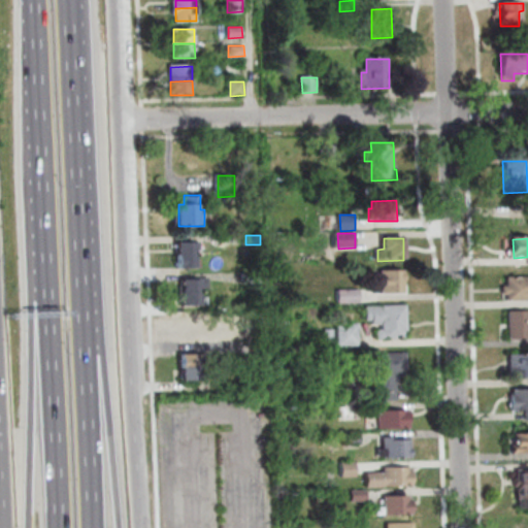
[(201,241),(201,268),(177,268),(177,242),(201,241)]
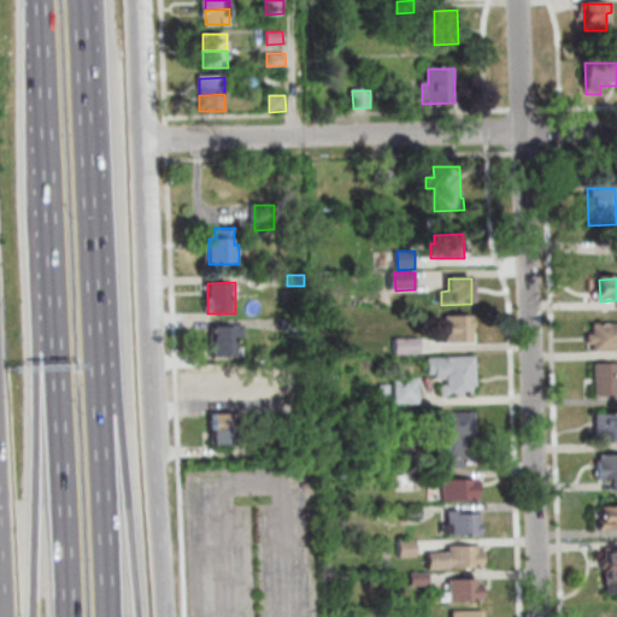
[(446,318),(472,317),(474,342),(447,344),(446,318)]
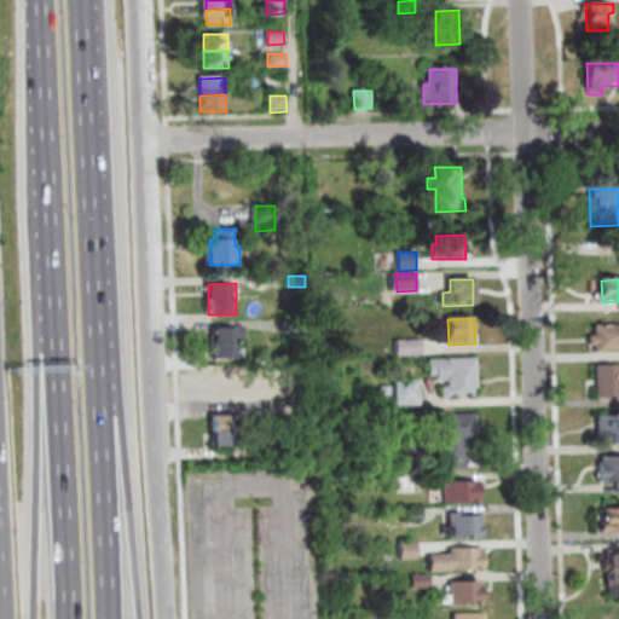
[(285,322),(307,322),(307,334),(285,334),(285,322)]
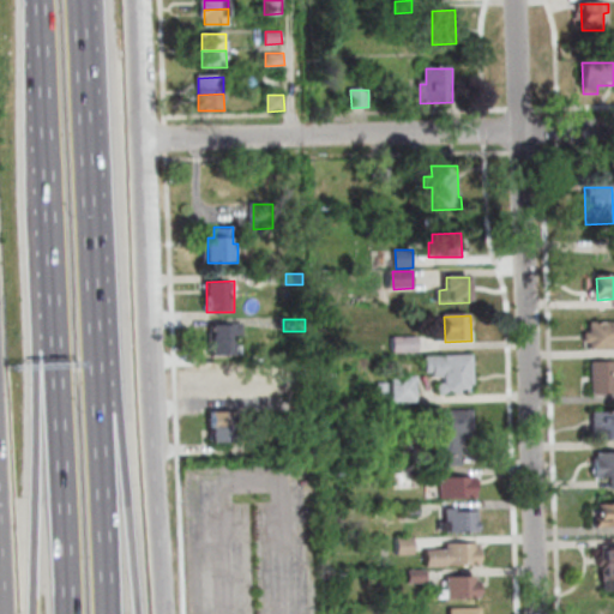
[(613,323),(613,349),(591,350),(591,343),(587,343),(587,336),(591,336),(591,324),(613,323)]
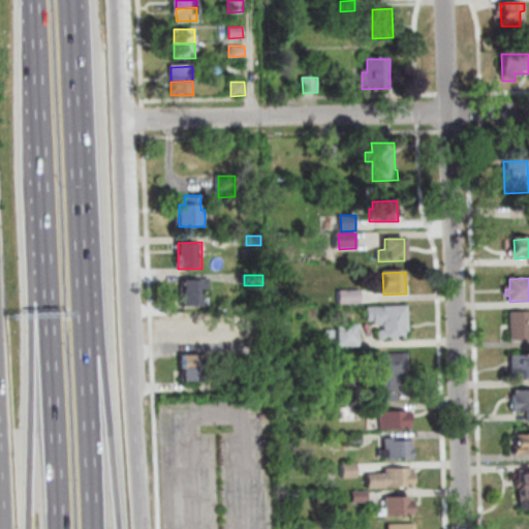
[(183,282),(210,281),(210,289),(199,289),(199,300),(209,300),(209,306),(183,307),(183,282)]
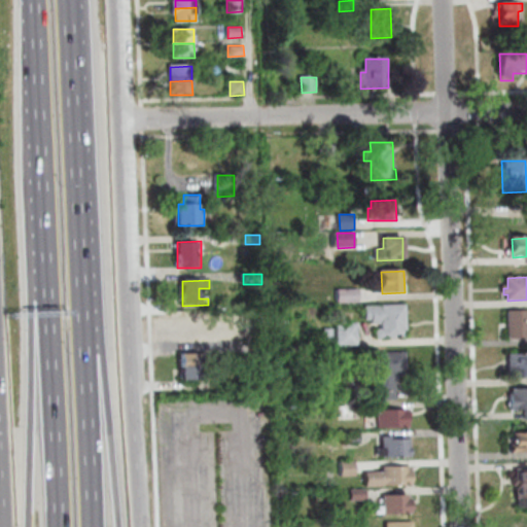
[(339,289),(360,288),(360,302),(339,302),(339,289)]
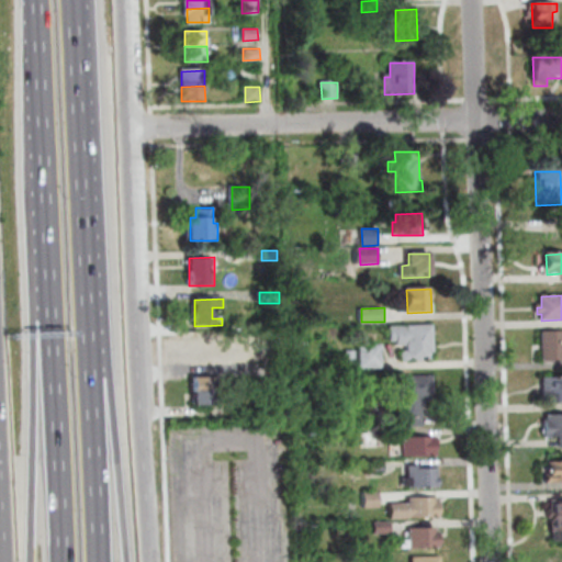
[(392,327),(433,327),(434,353),(431,353),(431,361),(402,362),(402,352),(407,352),(407,346),(397,346),(397,343),(392,343),(392,327)]
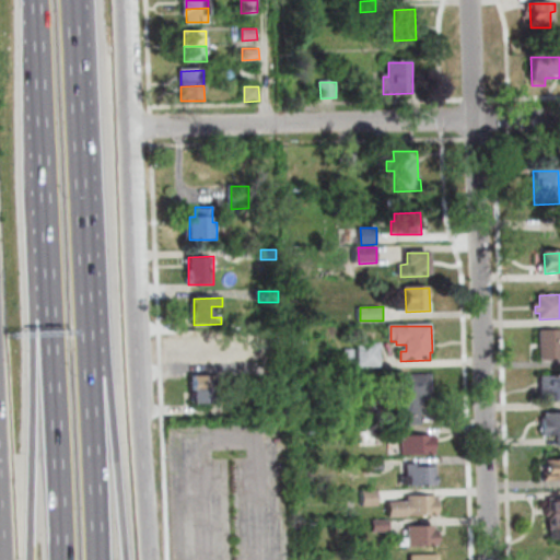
[(540,331),(559,330),(559,359),(541,360),(540,331)]
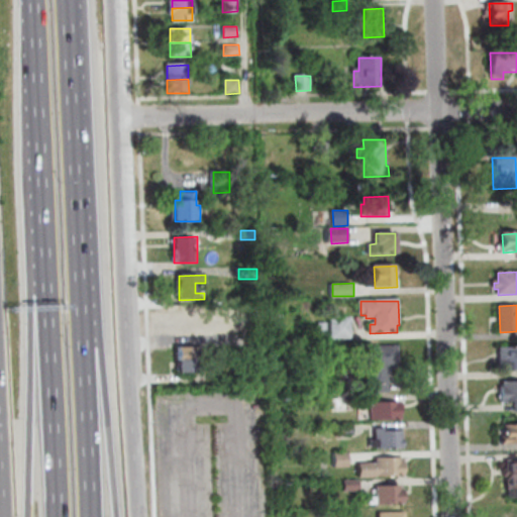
[(351,339),(332,339),(331,318),(350,317),(351,339)]
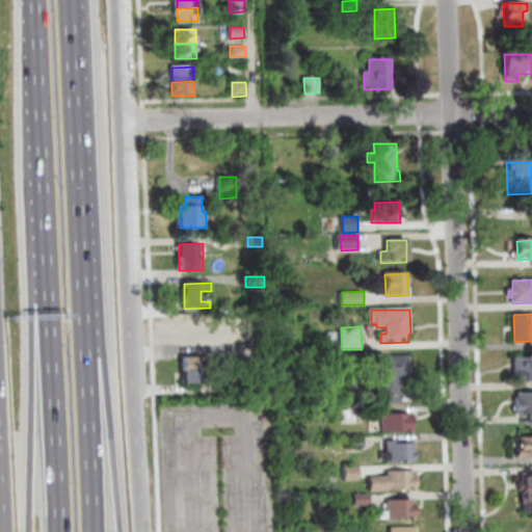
[(337,331),(337,341),(328,342),(328,331),(337,331)]
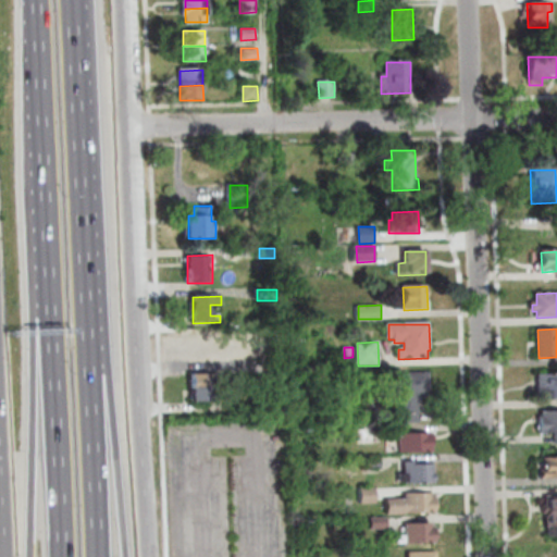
[(263,358),(277,358),(279,372),(263,372),(263,358)]
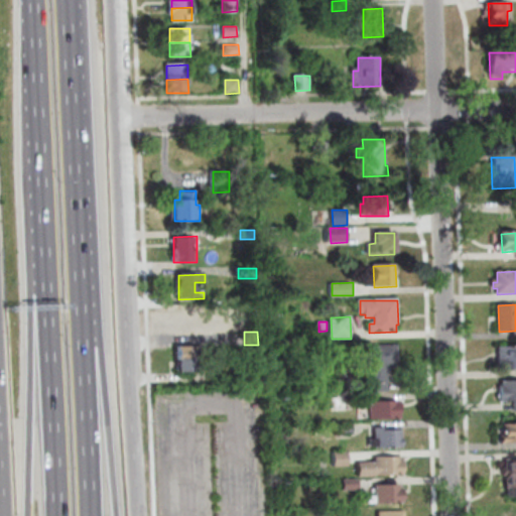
[(389,392),(365,392),(364,381),(362,381),(361,346),(398,345),(399,369),(391,369),(392,374),(389,374),(389,392)]
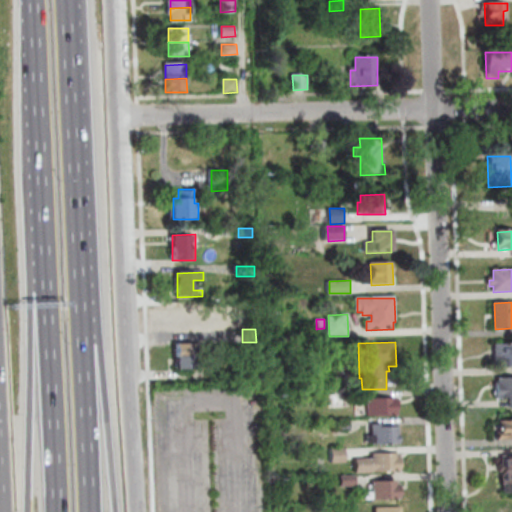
[(201,344),(201,353),(192,353),(192,370),(176,370),(176,344),(201,344)]
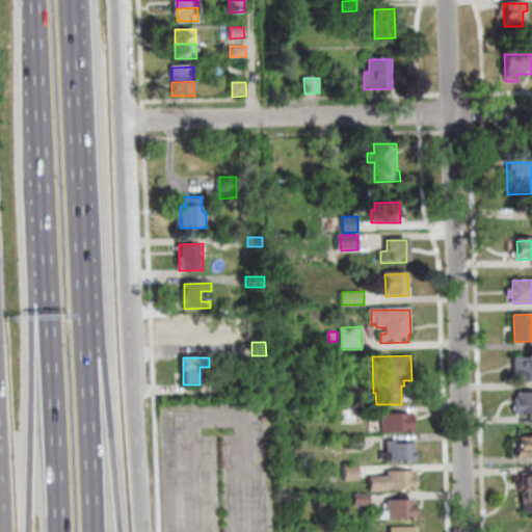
[(515,360),(531,358),(531,382),(516,382),(515,360)]
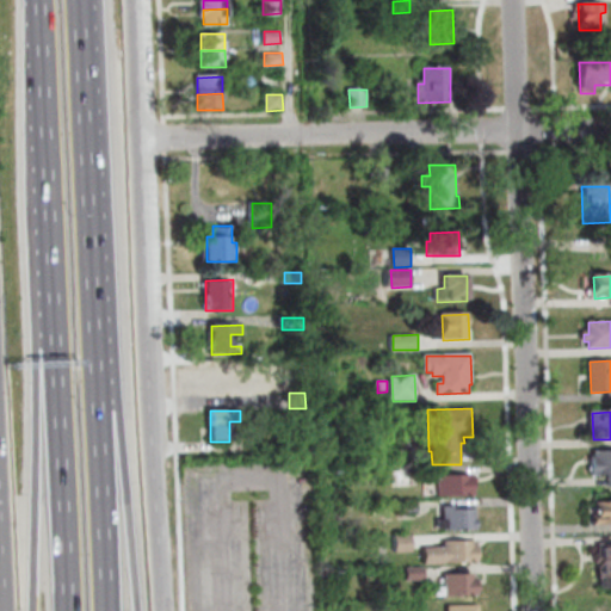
[(610,451),(610,475),(593,475),(593,460),(597,460),(596,451),(610,451)]
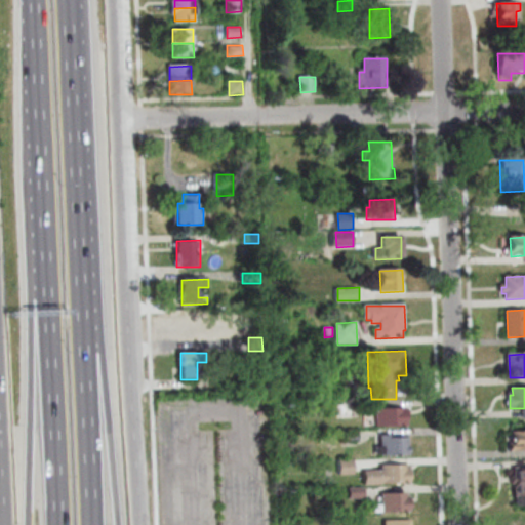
[(354,404),(355,417),(340,417),(340,404),(354,404)]
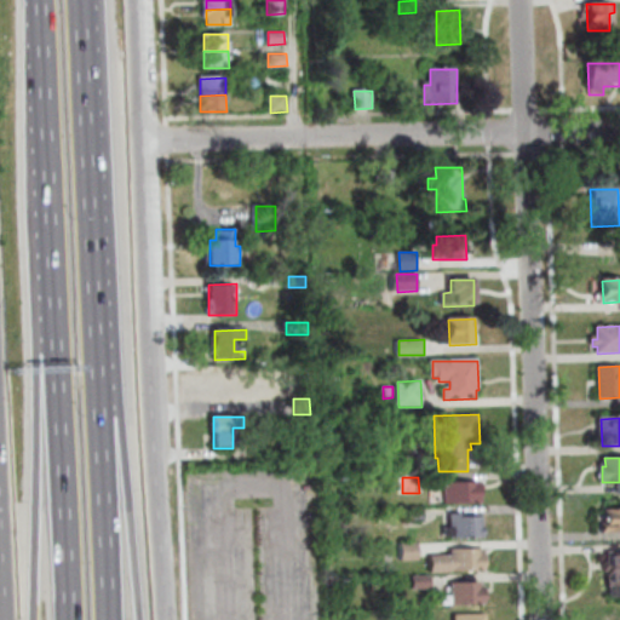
[(446,483),(482,482),(482,503),(446,504),(446,483)]
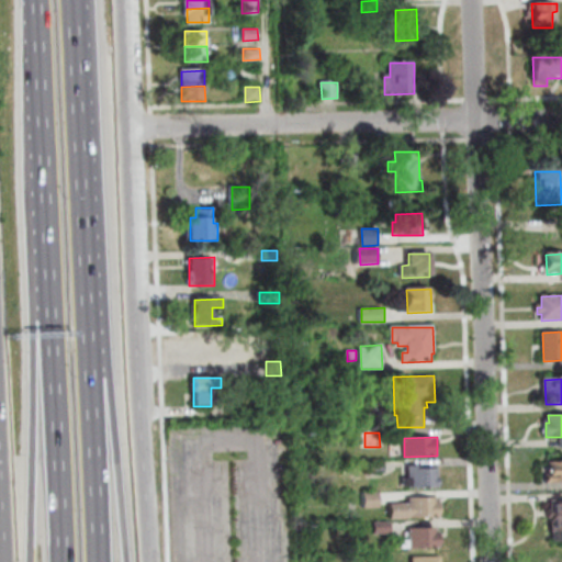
[(370,463),(385,462),(385,473),(370,474),(370,463)]
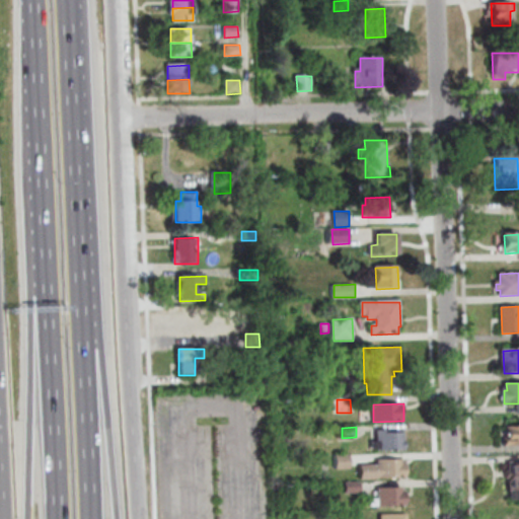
[(508,429),(518,428),(518,446),(508,447),(508,429)]
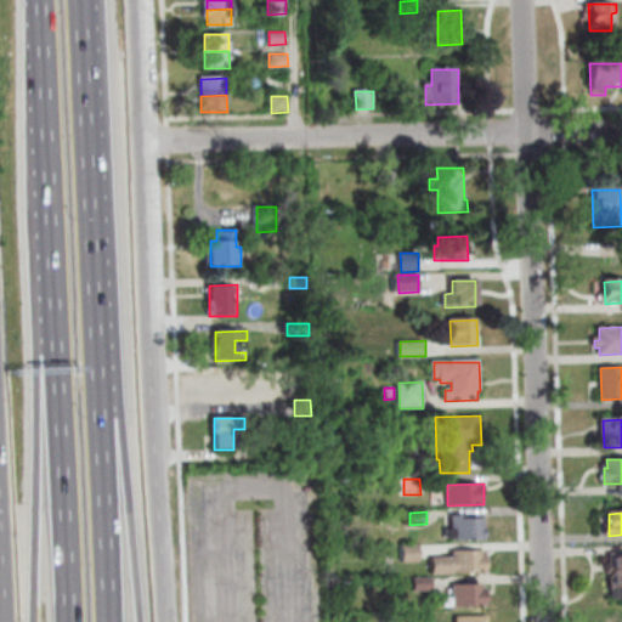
[(447,529),(453,529),(453,515),(465,515),(465,519),(484,519),(485,538),(447,539),(447,529)]
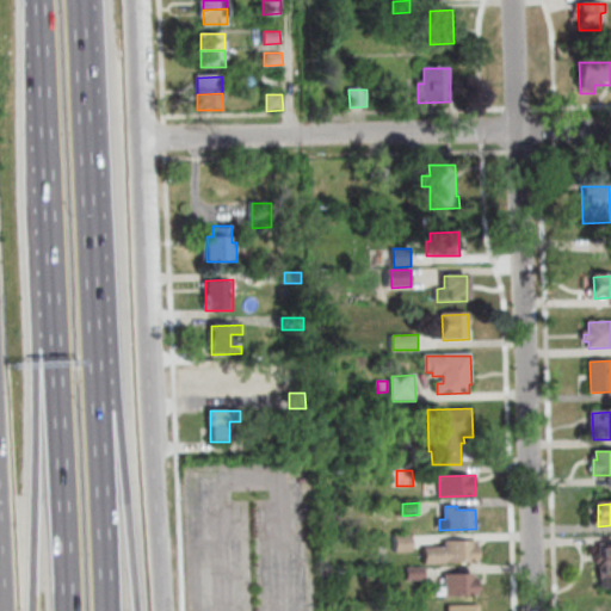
[(413,553),(397,554),(397,536),(412,536),(413,553)]
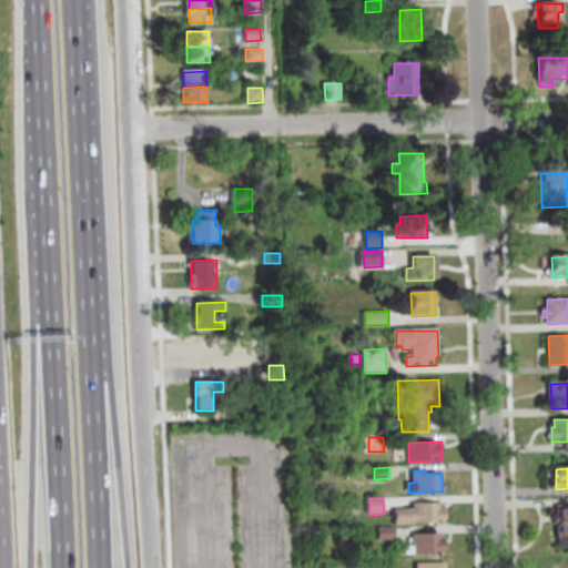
[(396,509),(414,509),(414,505),(444,504),(444,525),(396,526),(396,509)]
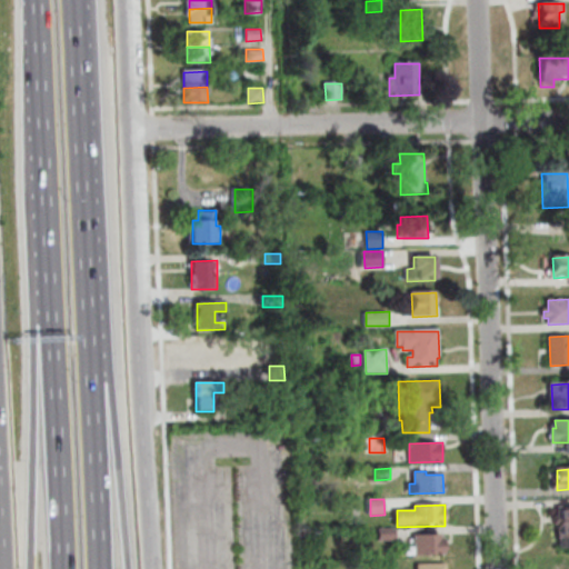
[(568,509),(568,548),(561,548),(561,540),(559,541),(558,510),(568,509)]
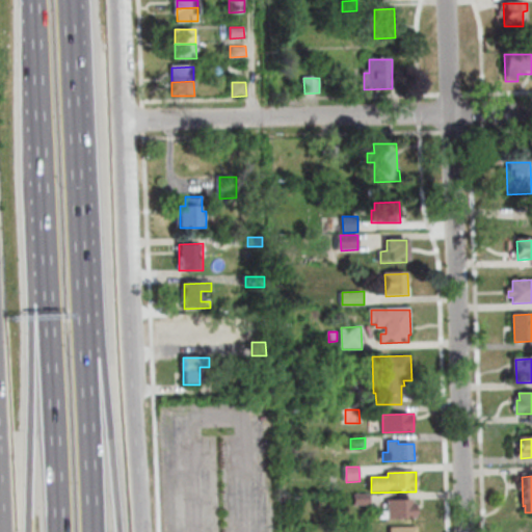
[(370,506),(356,506),(355,496),(370,496),(370,506)]
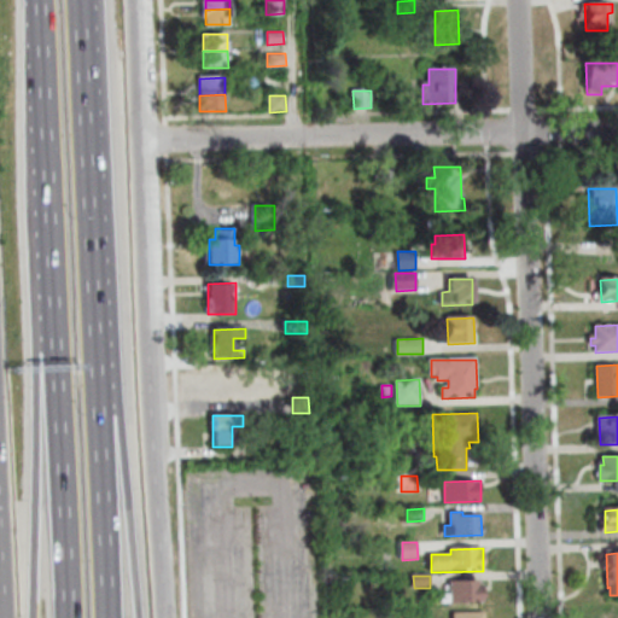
[(442,595),(450,594),(450,583),(479,582),(479,586),(482,586),(482,602),(442,604),(442,595)]
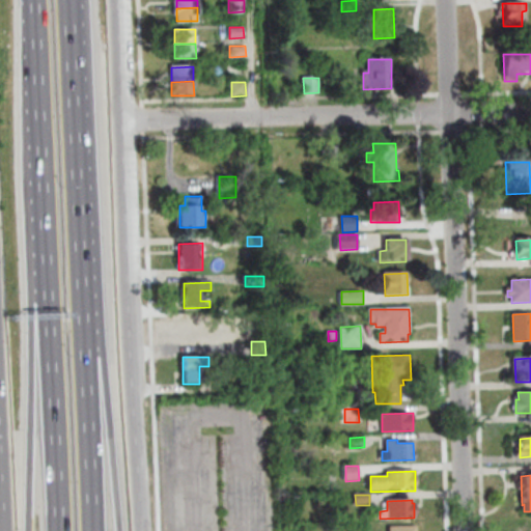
[(530,530),(530,519),(515,520),(514,530),(530,530)]
